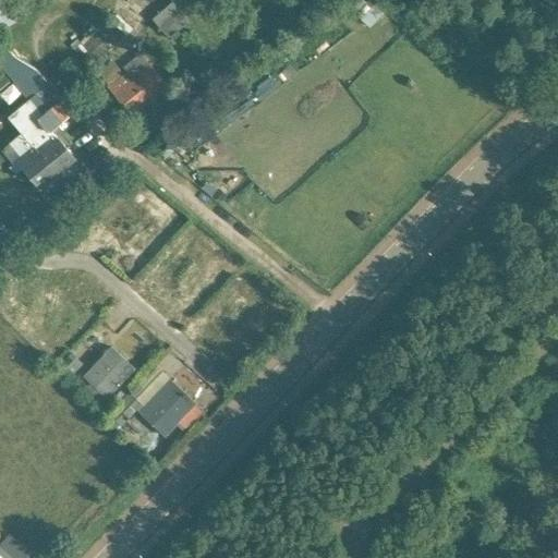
[(109,86),(118,97),(132,114),(167,86),(141,55),(123,69),(126,72),(109,86)]
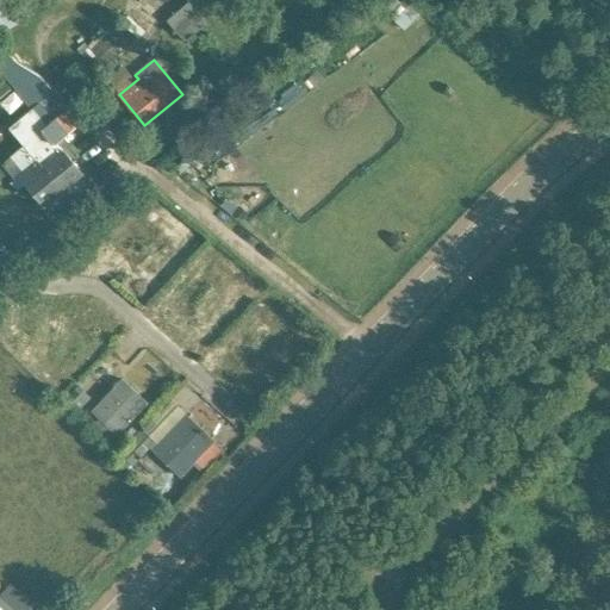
[(24,145),(2,163),(14,179),(11,182),(17,190),(25,184),(44,206),(82,174),(63,151),(63,153),(55,143),(58,139),(48,126),(32,109),(10,128),(24,145)]
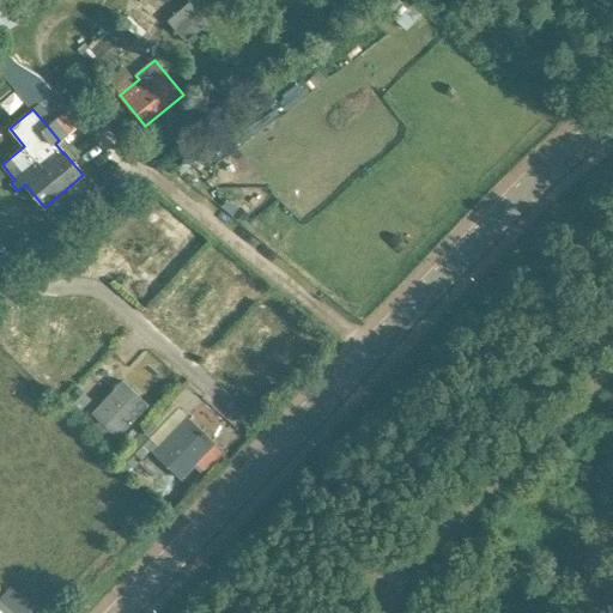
[(70,109),(48,127),(59,140),(80,122),(70,109)]
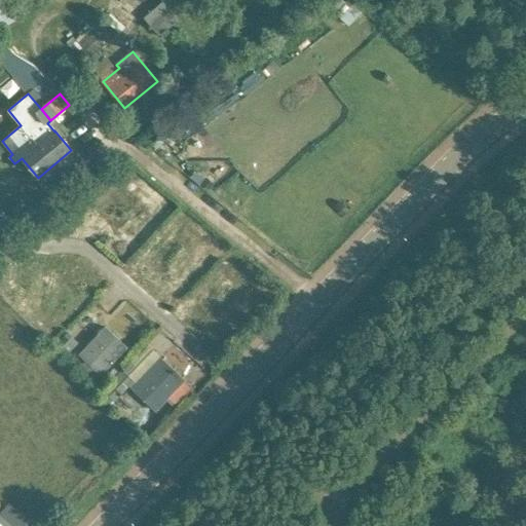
[(101,375),(101,376),(127,348),(105,326),(77,354),(84,361),(77,368),(94,382),(101,375)]
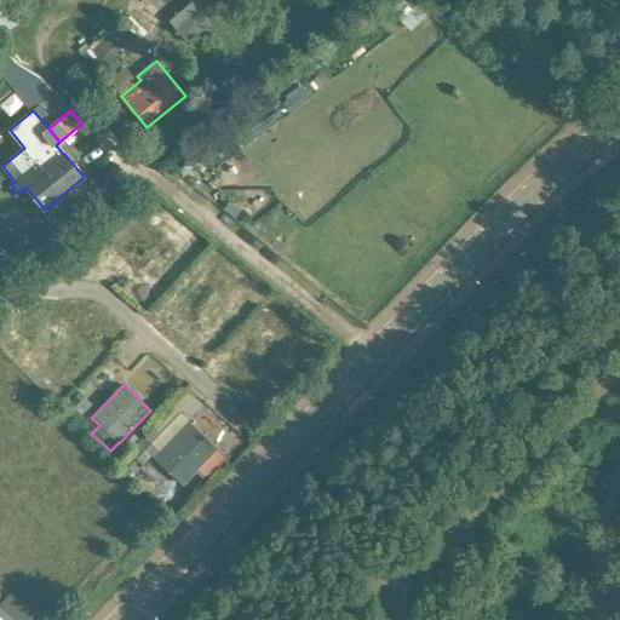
[(151,458),(183,487),(199,470),(207,480),(228,458),(187,420),(151,458)]
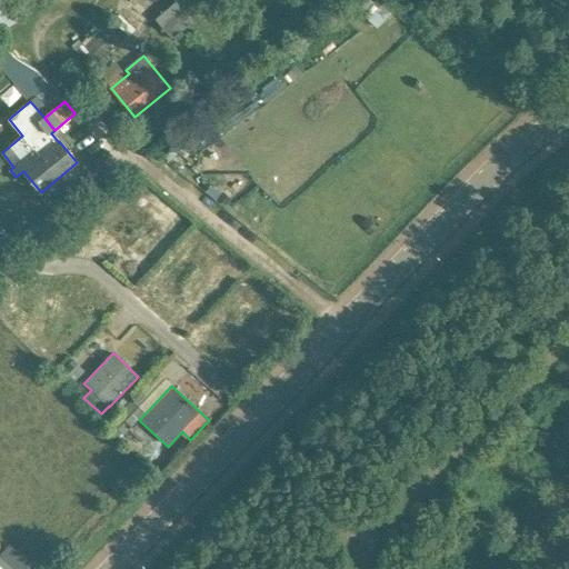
[(0,568),(13,568),(0,556),(0,568)]
